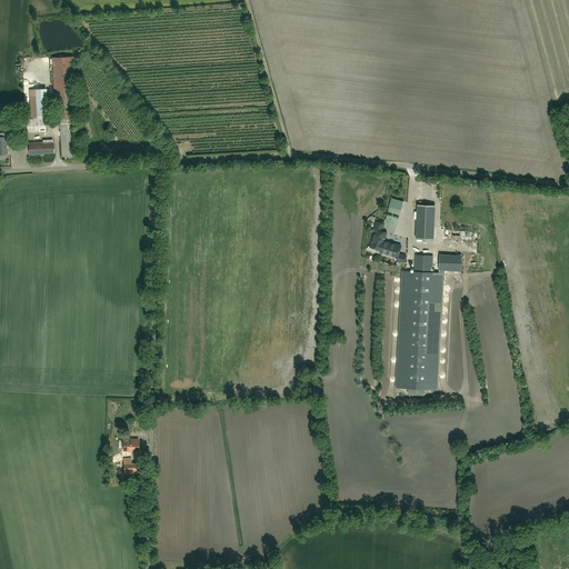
[(61,158),(75,157),(72,120),(76,120),(72,57),(50,58),(53,121),(59,120),(61,158)]
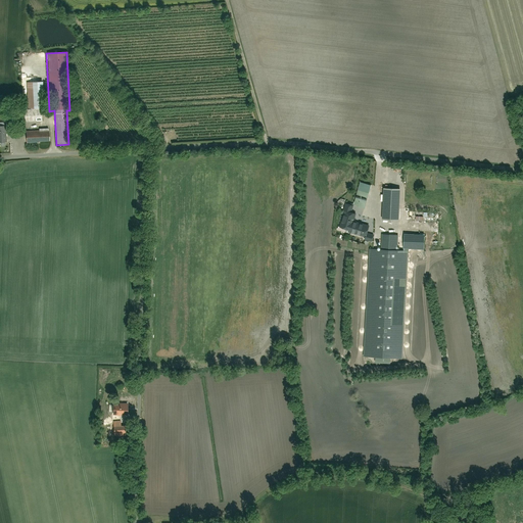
[(28,83),(28,108),(42,108),(41,83),(28,83)]
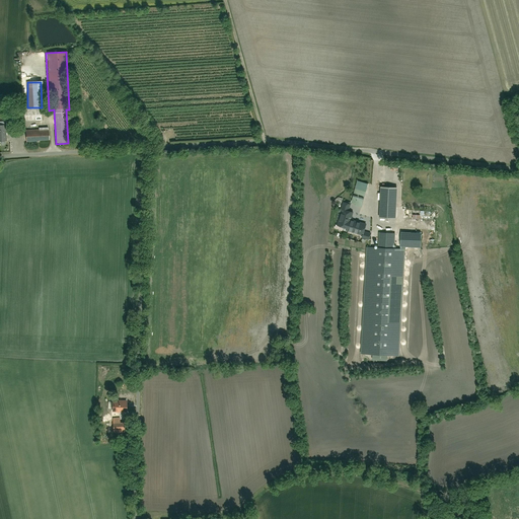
[(24,110),(24,122),(41,122),(41,109),(24,110)]
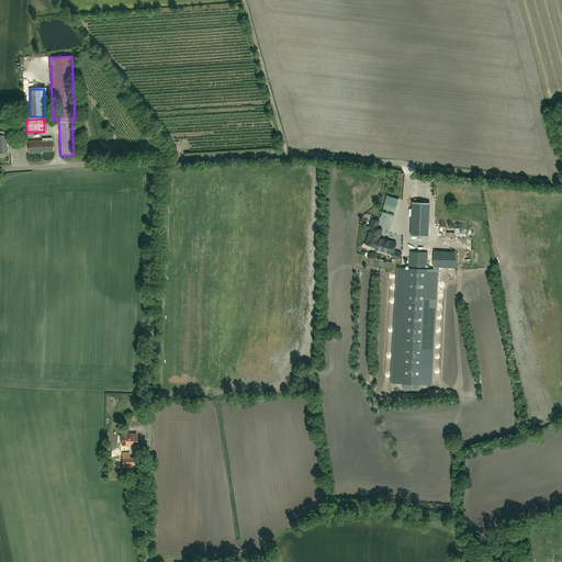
[(25,142),(26,154),(52,153),(51,139),(25,142)]
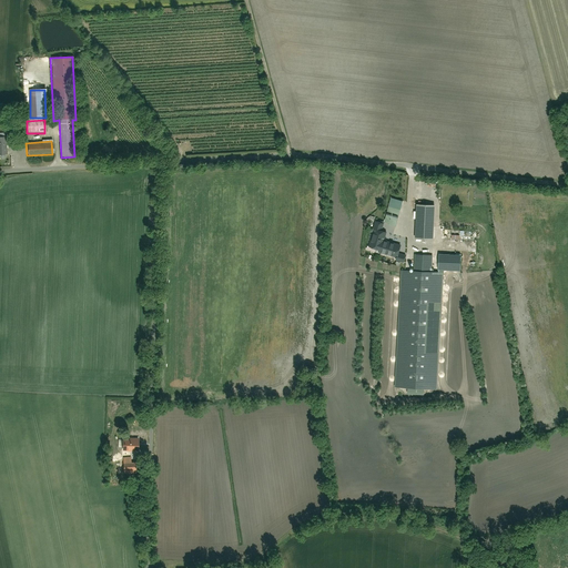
[(383,222),(394,225),(402,202),(391,199),(383,222)]
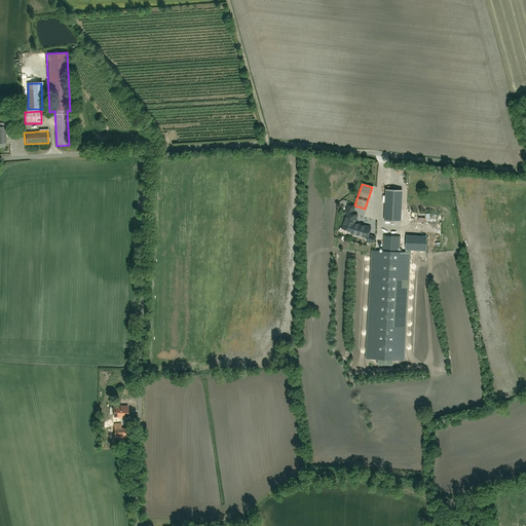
[(380,201),(380,217),(400,218),(400,201),(380,201)]
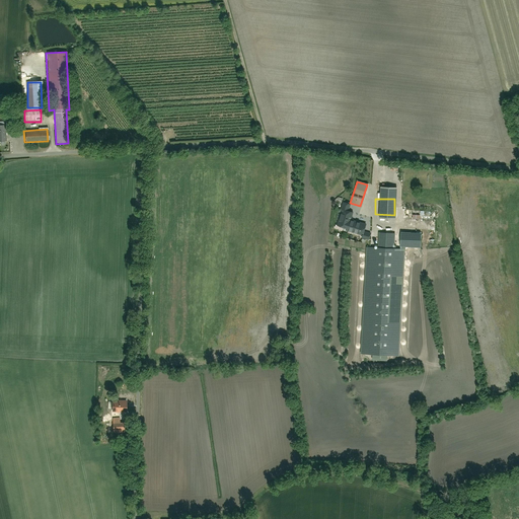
[(353,211),(343,209),(338,228),(368,236),(371,226),(367,225),(369,216),(360,214),(358,222),(350,220),(353,211)]
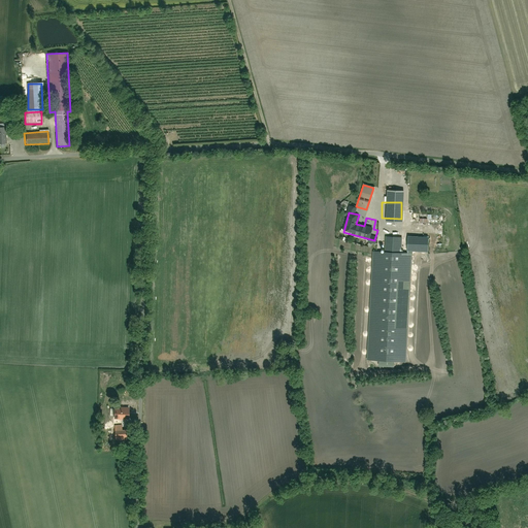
[(413,235),(406,235),(406,250),(421,251),(421,235),(413,235)]
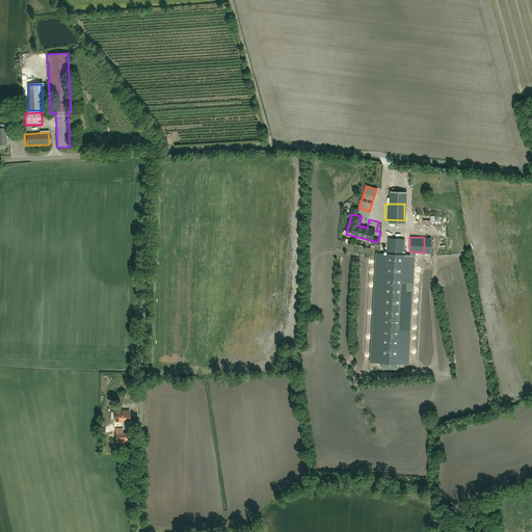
[(388,240),(388,251),(404,251),(404,240),(388,240)]
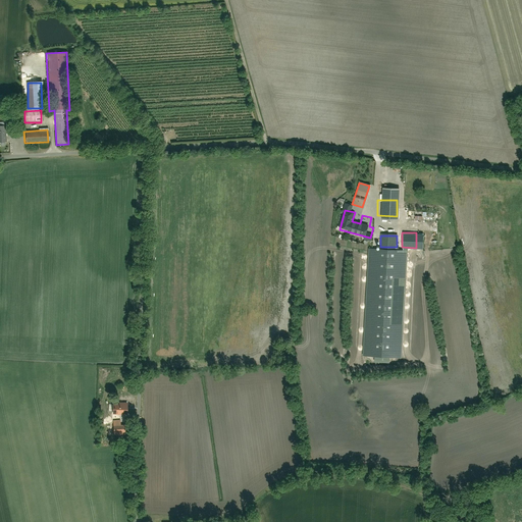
[(363,355),(371,355),(371,363),(388,363),(388,356),(401,357),(406,251),(367,249),(363,355)]
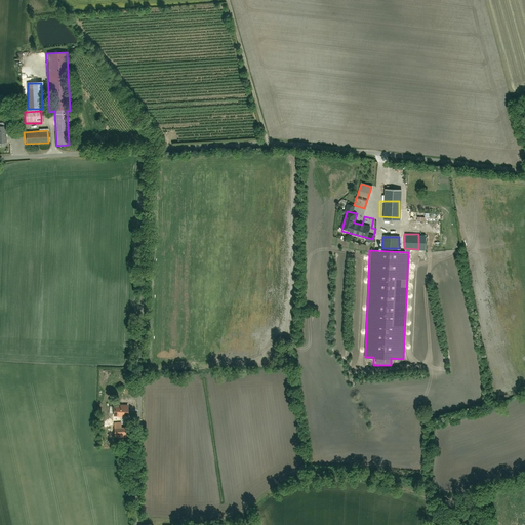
[(115,405),(115,415),(127,415),(128,405),(115,405)]
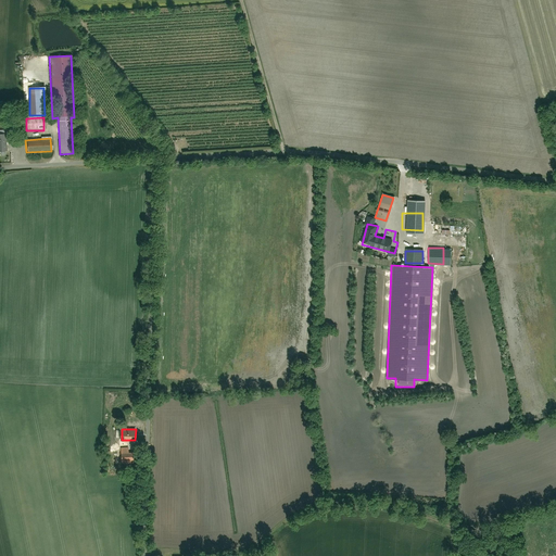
[(121,447),(122,464),(137,463),(137,453),(128,453),(128,447),(121,447)]
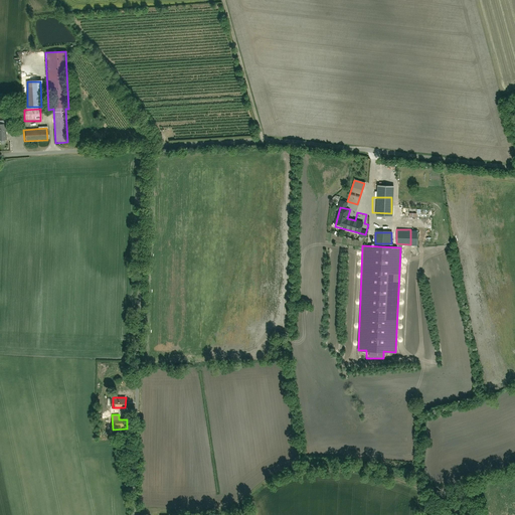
All buildings are outlined.
